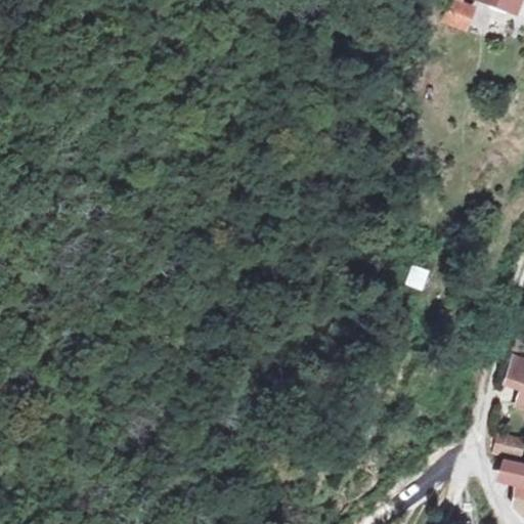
[(467,33),(477,5),(461,0),(447,0),(439,24),(467,33)]
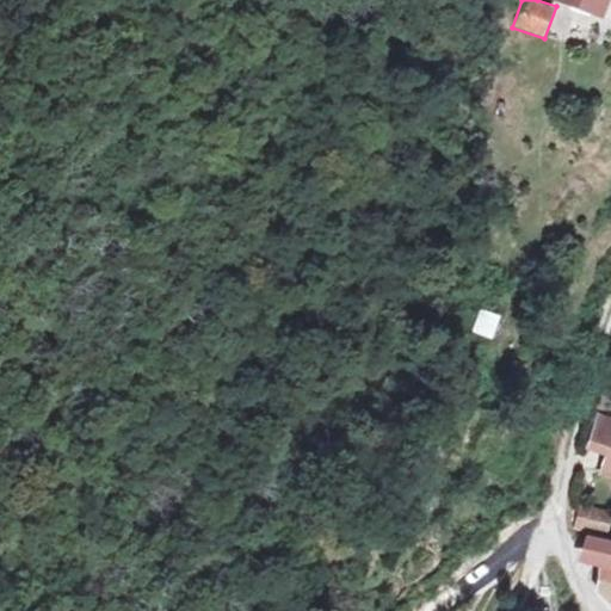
[(610,0),(556,0),(610,20),(610,0)]
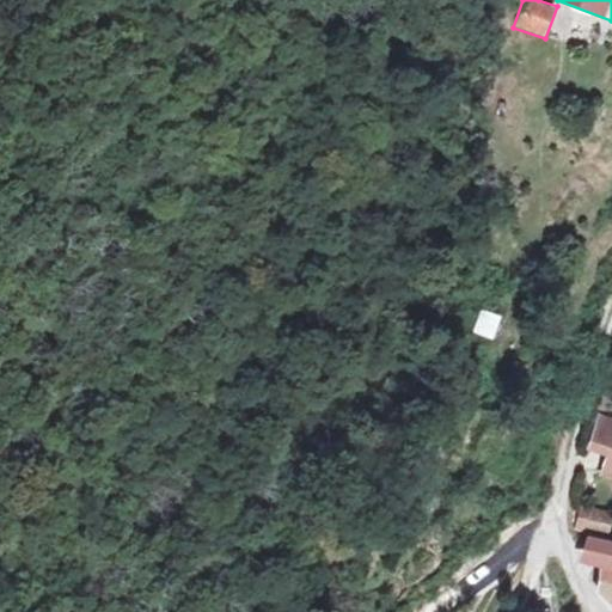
[(494,341),(502,316),(481,308),(472,332),(494,341)]
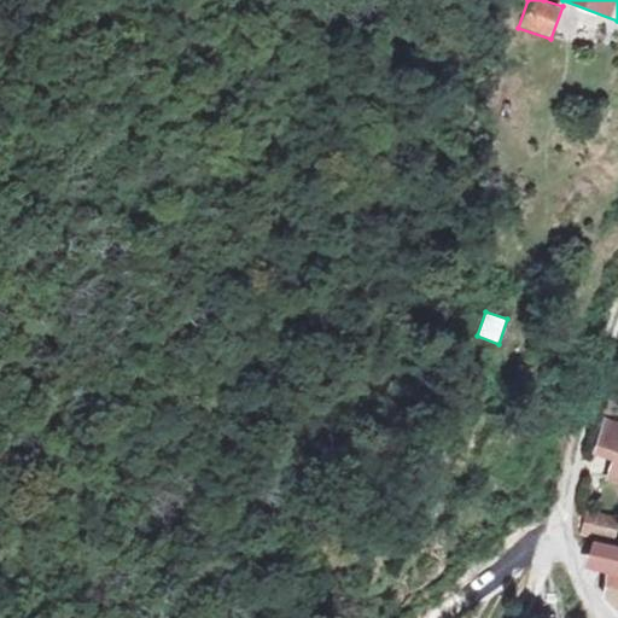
[(617,429),(614,429),(602,485),(617,489),(617,429)]
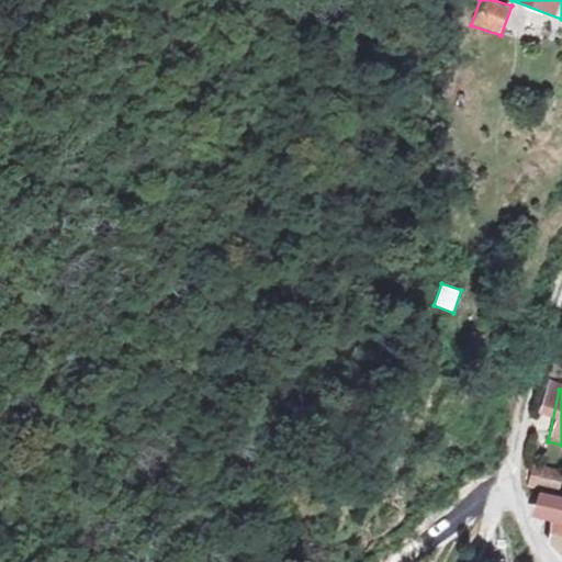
[(561,479),(524,469),(530,495),(553,543),(561,551),(561,479)]
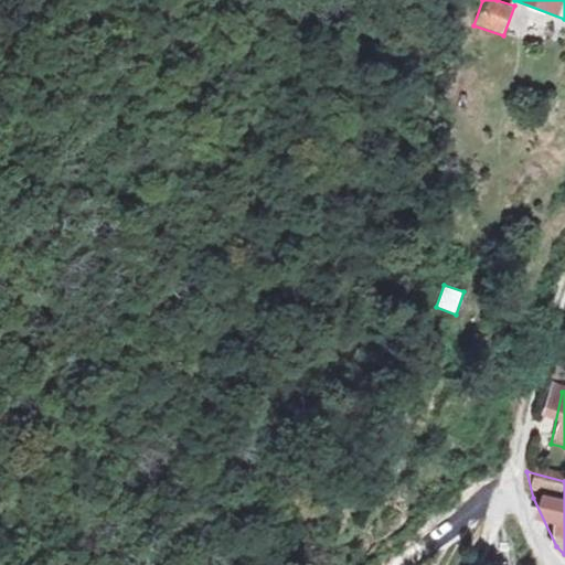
All buildings are outlined.
